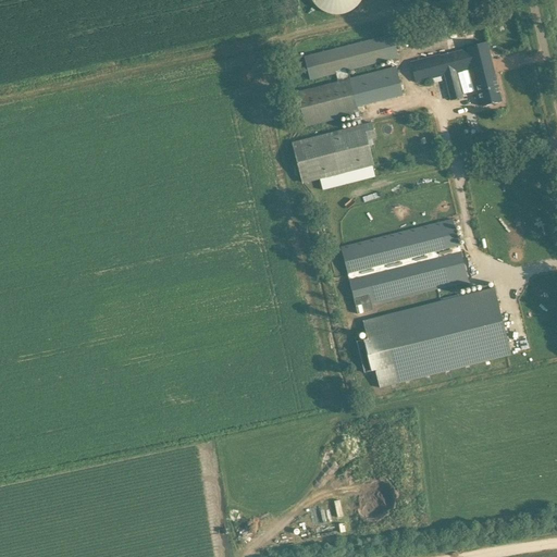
[(358,14),(359,0),(308,0),(307,10),(358,14)]
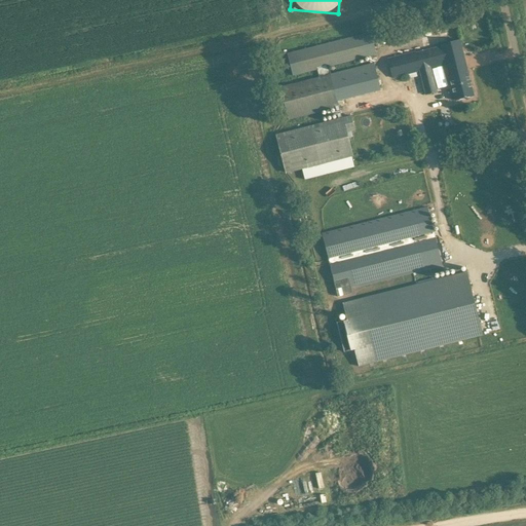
[(372,55),(376,54),(371,33),(288,53),(293,76),(316,70),(320,78),(280,87),(289,121),(336,109),(338,119),(275,135),(286,174),(353,157),(347,133),(355,130),(351,115),(341,118),(337,101),(381,89),(372,55)]
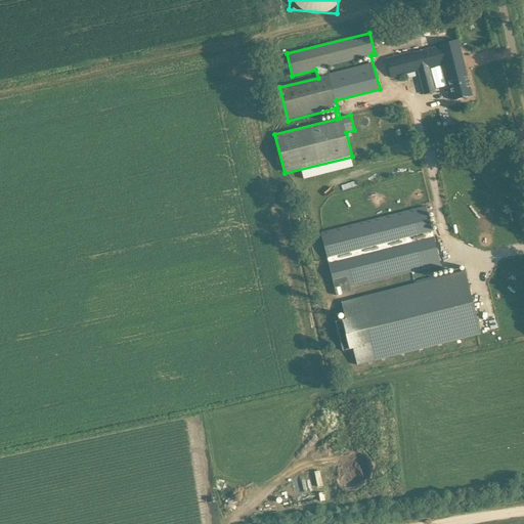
[(440,46),(433,48),(437,64),(444,63),(453,100),(472,96),(457,40),(439,44),(440,46)]
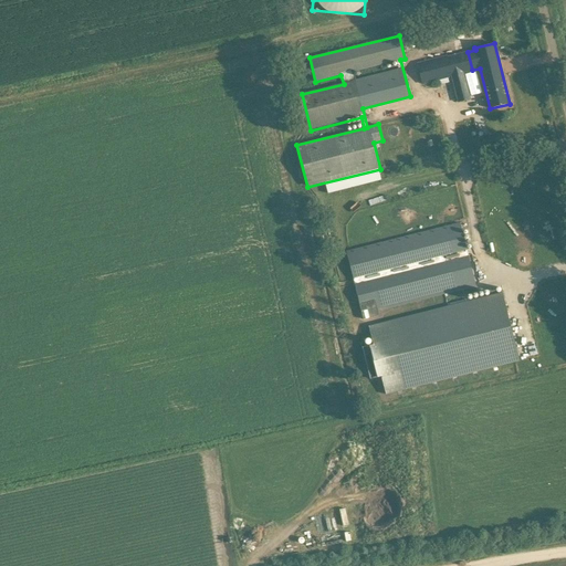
[(422,84),(428,83),(435,81),(436,81),(438,80),(451,76),(453,82),(459,102),(470,100),(463,72),(472,70),(468,52),(447,58),(447,56),(417,63),(422,84)]
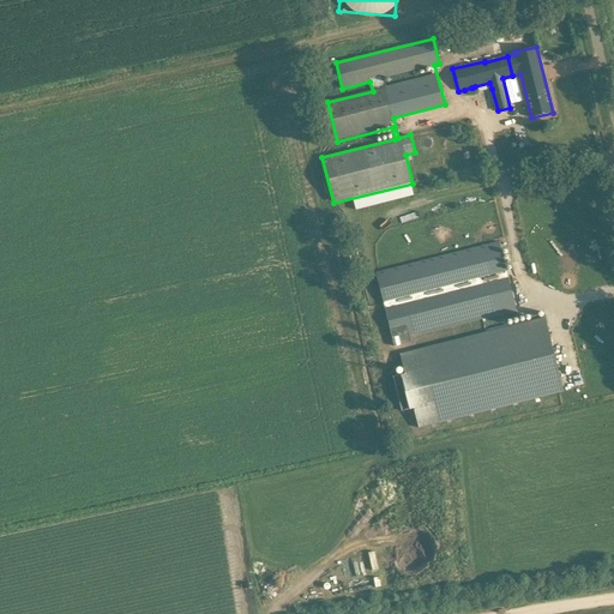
[(500,242),(375,270),(392,348),(411,343),(409,337),(516,313),(500,242)]
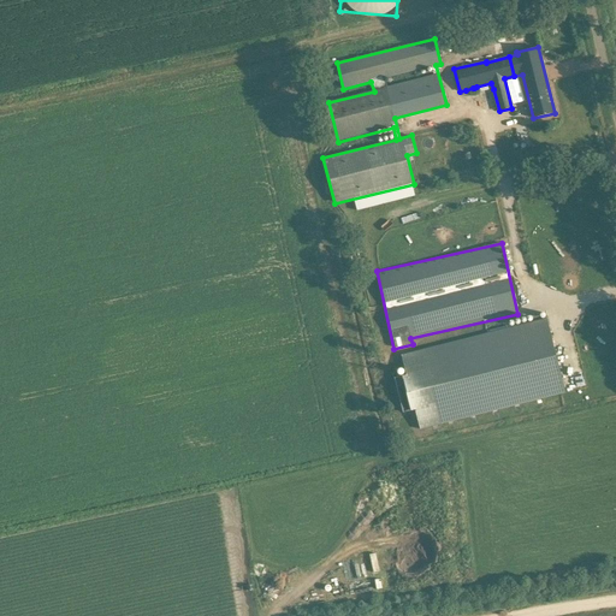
[(416,427),(562,395),(545,320),(400,353),(404,374),(398,377),(407,413),(413,412),(416,427)]
